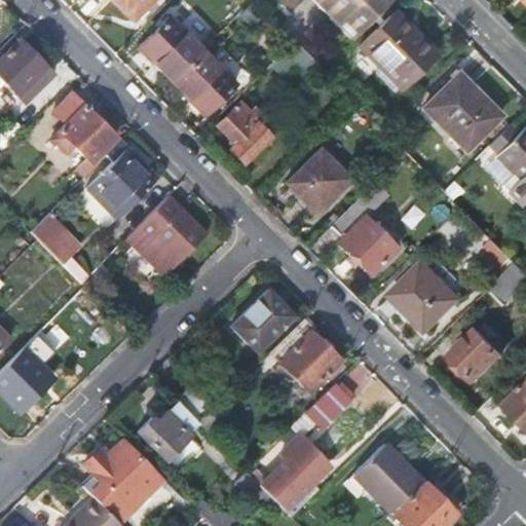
[(111,0),(130,20),(151,0),(111,0)]
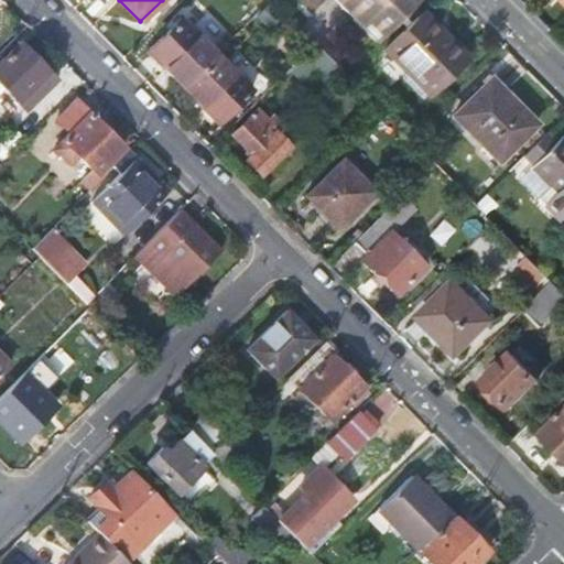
[(329,0),(375,45),(420,0),(329,0)]
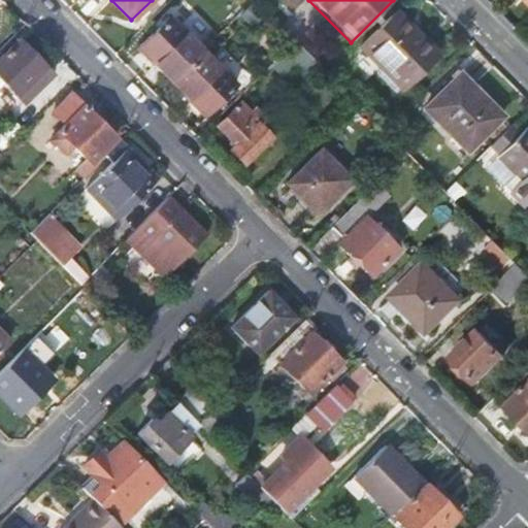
[(361,52),(403,91),(429,62),(411,46),(420,37),(395,14),(361,52)]
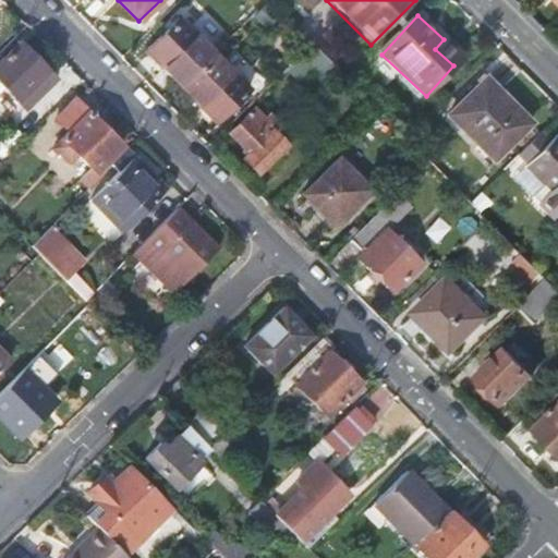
[(145,52),(182,89),(214,57),(217,55),(181,19),(173,25),(170,22),(165,26),(168,29),(145,52)]
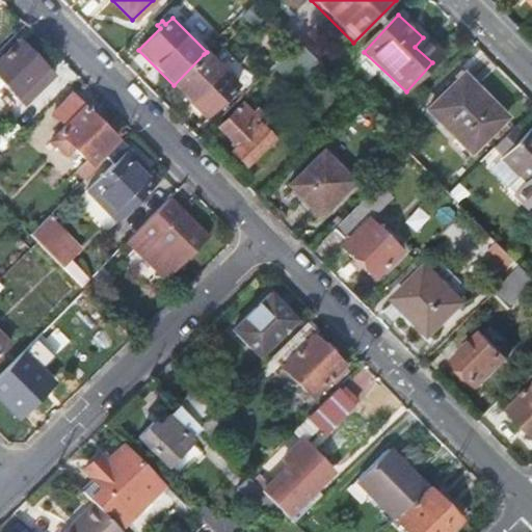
[(18,42),(0,60),(0,83),(16,98),(21,91),(28,97),(34,89),(29,85),(46,68),(18,42)]
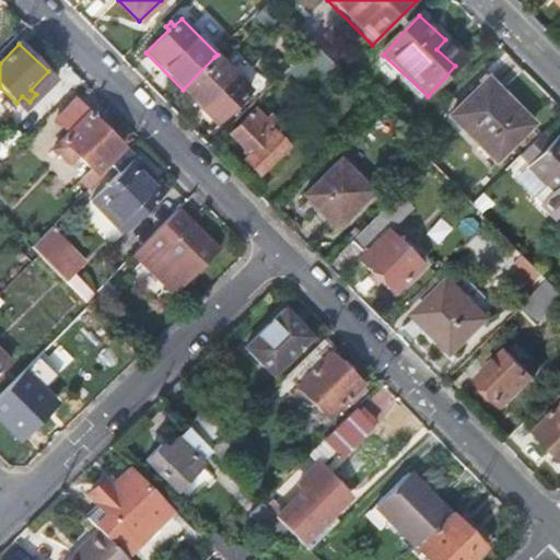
[(303,56),(327,81),(338,70),(314,45),(303,56)]
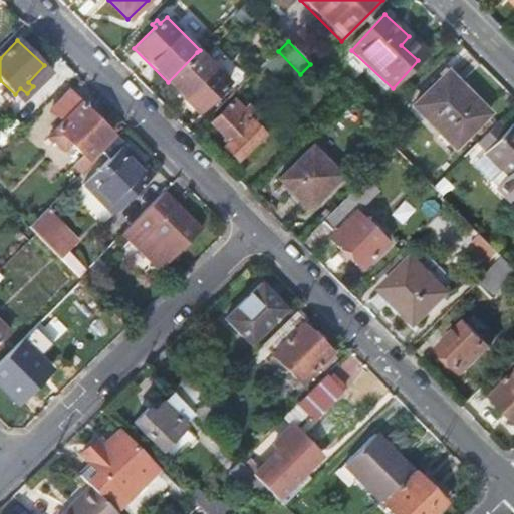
[(168,82),(200,115),(229,85),(197,52),(168,82)]
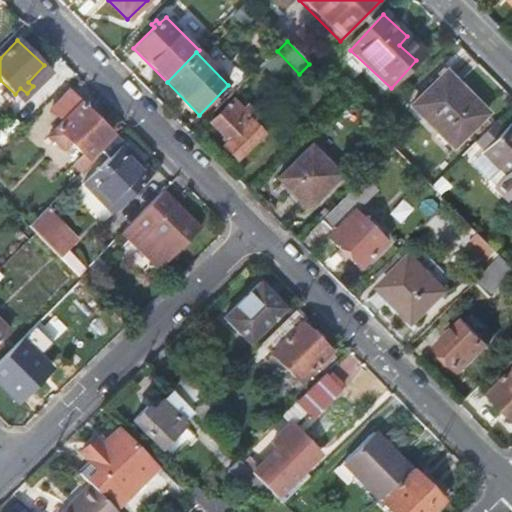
[(411,107),(451,147),(484,114),(460,90),(454,96),(438,80),(411,107)]
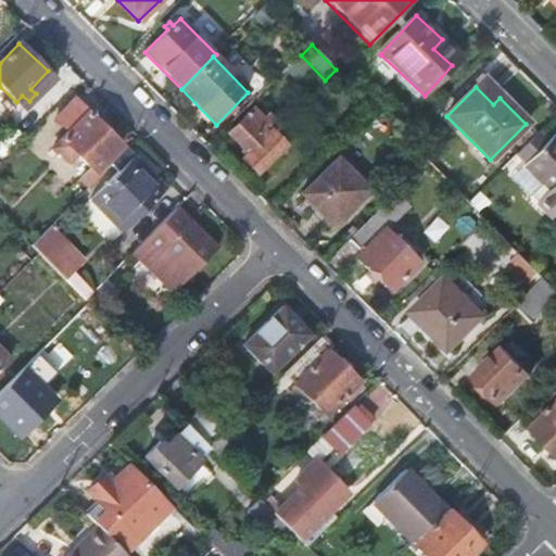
[(70,133),(61,141),(72,151),(67,155),(72,160),(75,155),(90,171),(79,181),(88,189),(104,172),(99,166),(119,144),(74,99),(54,118),(70,133)]
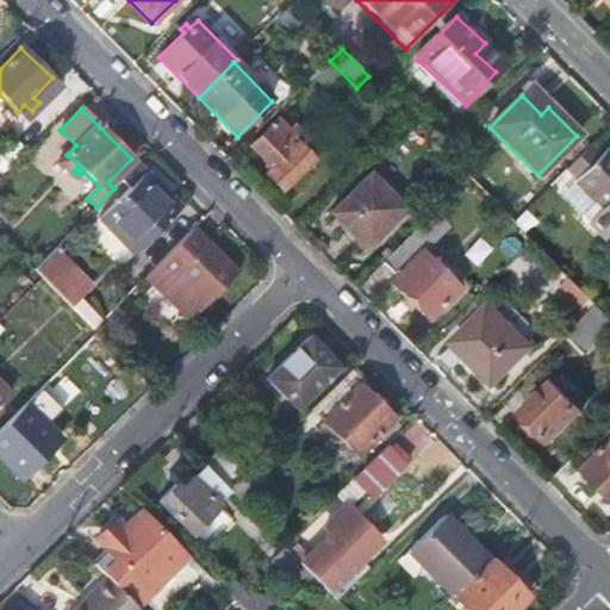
[(281,191),(311,160),(297,145),(305,137),(294,126),(286,135),(274,124),(251,147),(273,168),(266,175),(281,191)]
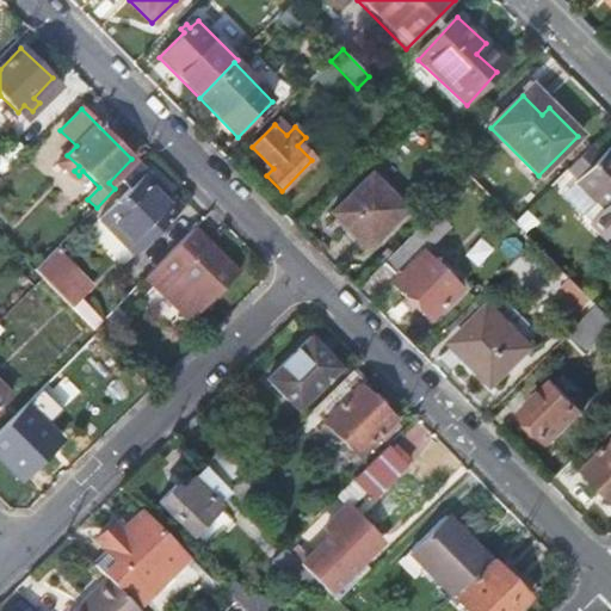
[(597,215),(610,201),(610,158),(606,154),(571,187),(597,215)]
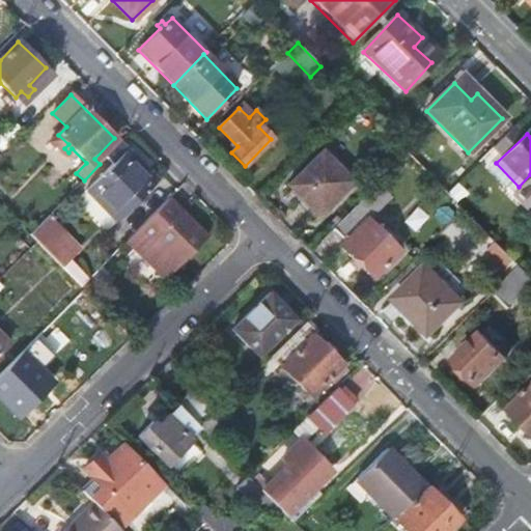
[(318,216),(353,182),(324,151),(289,186),(318,216)]
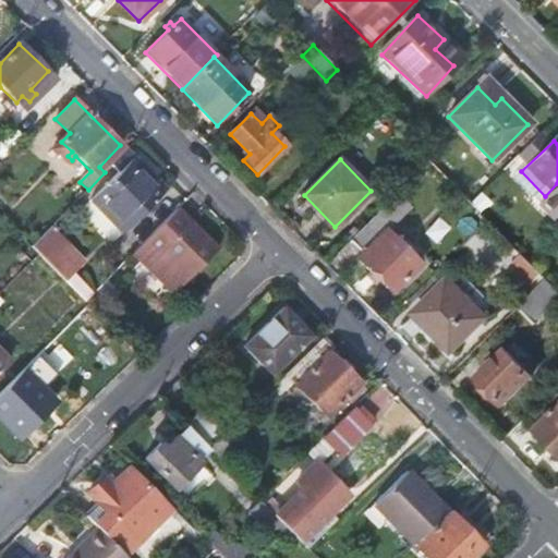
[(133,160),(91,203),(122,234),(161,196),(146,181),(150,177),(133,160)]
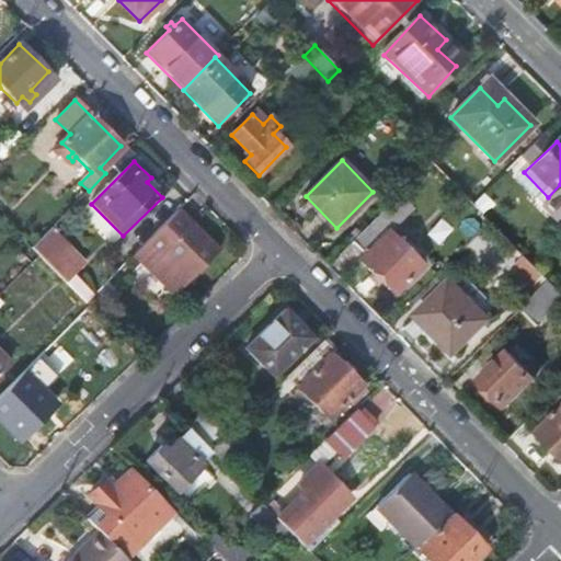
[(353,244),(365,256),(361,262),(393,295),(424,265),(391,232),(422,201),(410,189),(353,244)]
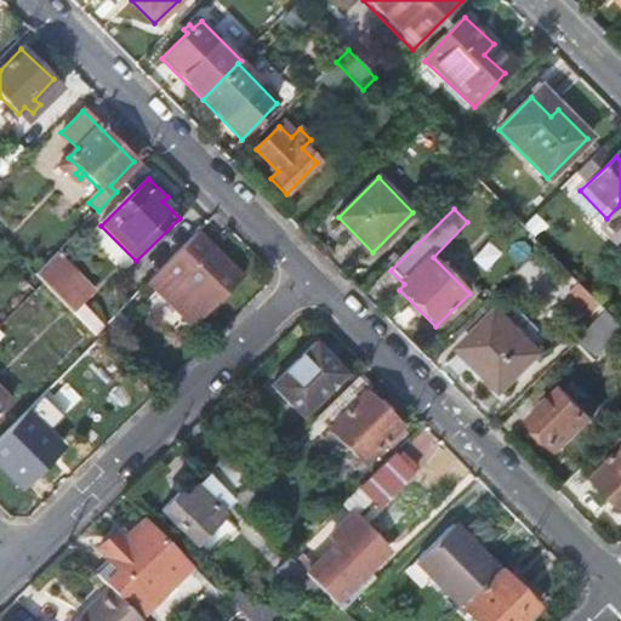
[(198,234),(148,284),(193,328),(241,278),(198,234)]
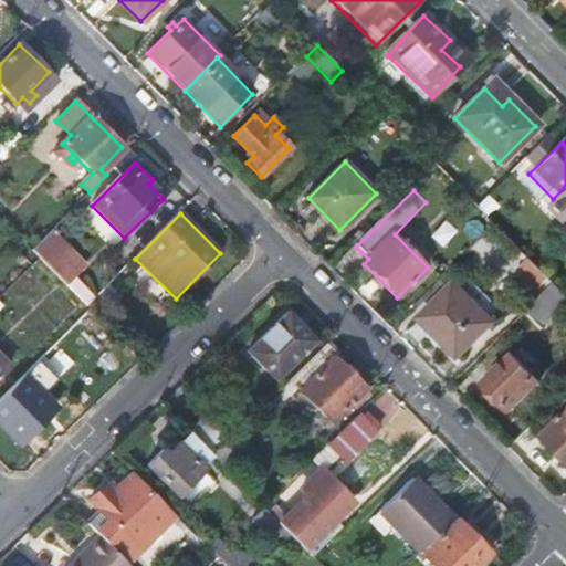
[(31,250),(39,258),(63,284),(74,274),(83,265),(51,230),(31,250)]
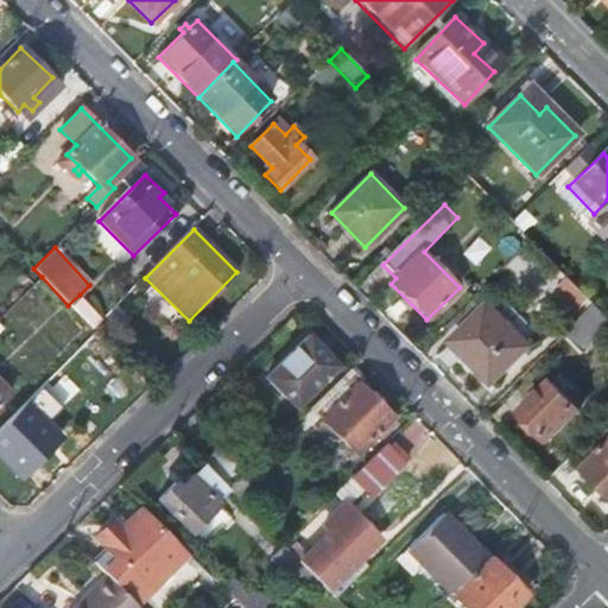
[(555,266),(568,279),(577,270),(564,258),(555,266)]
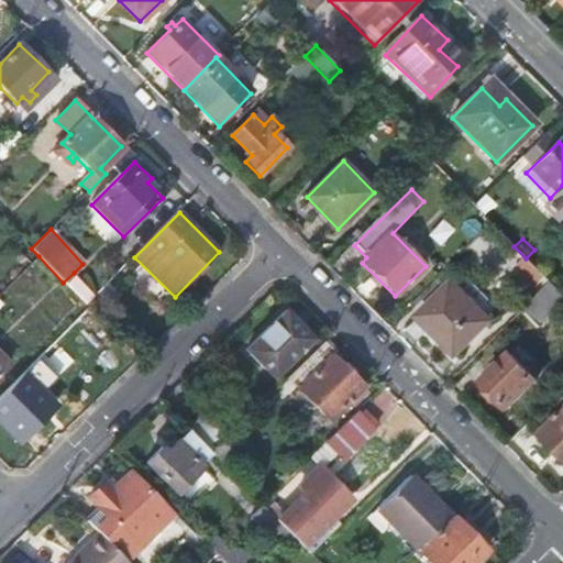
[(63,283),(86,306),(96,296),(74,273),(63,283)]
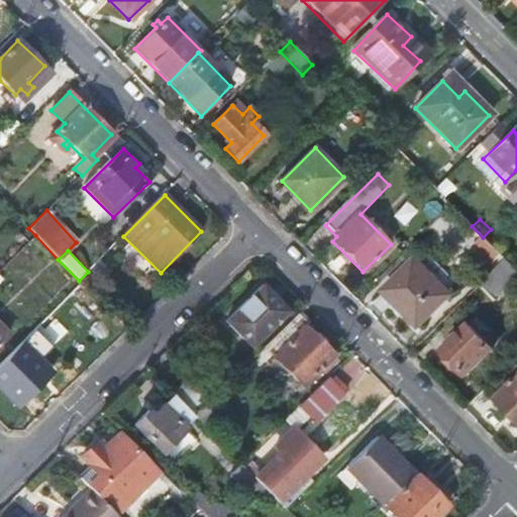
[(451,298),(416,263),(384,294),(420,330),(451,298)]
